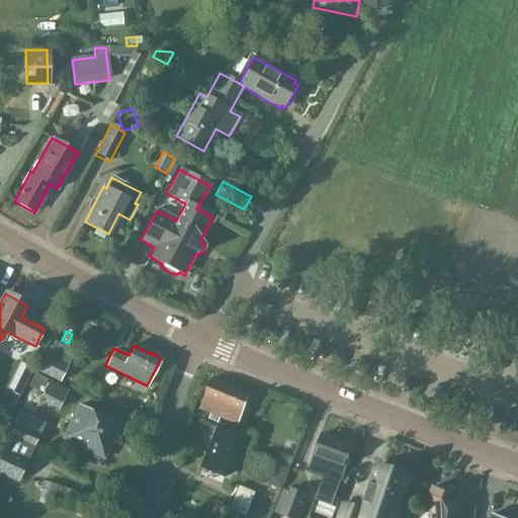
[(36,371),(59,381),(71,357),(49,346),(36,371)]
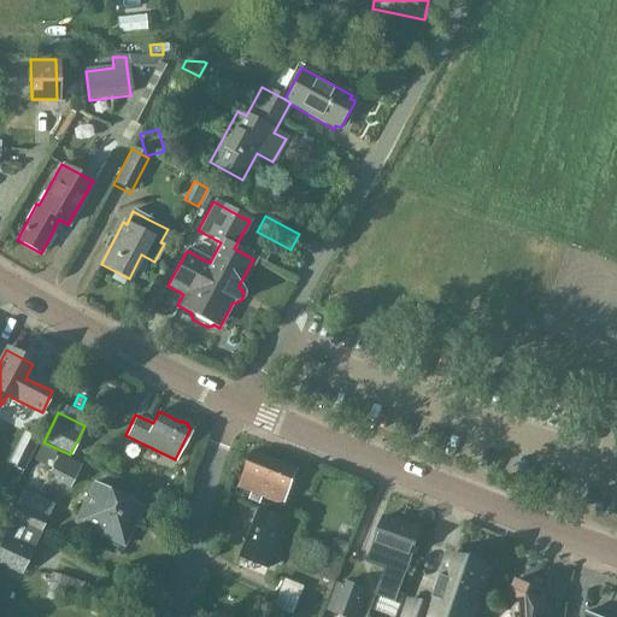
[(23,433),(7,465),(23,472),(39,440),(23,433)]
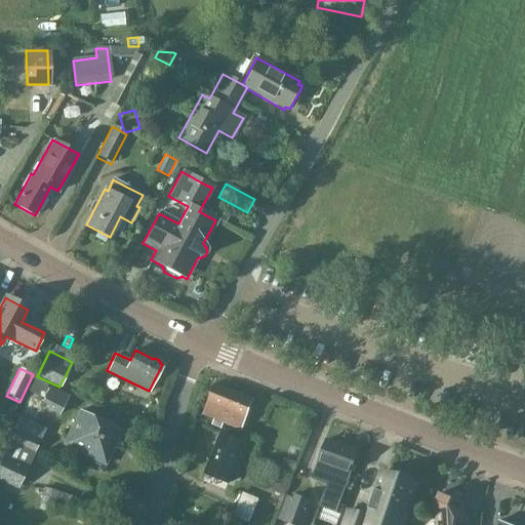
[(35,379),(28,393),(41,399),(40,402),(47,406),(45,409),(57,415),(68,395),(48,386),(46,390),(45,389),(46,386),(35,379)]
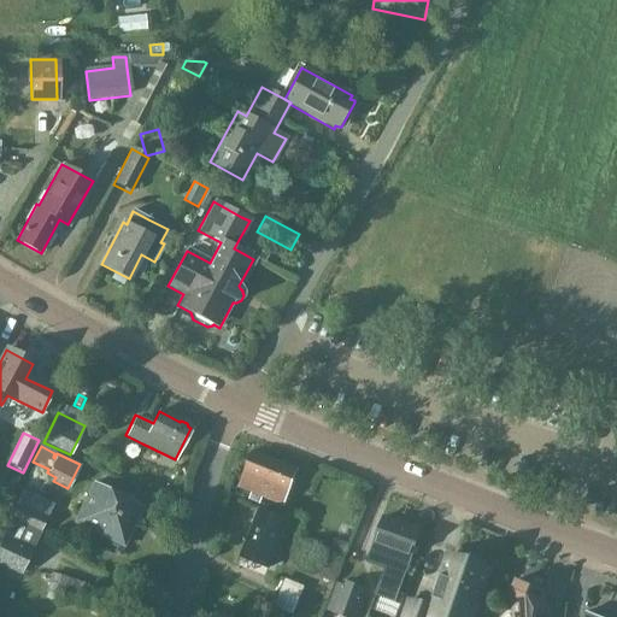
[(236,487),(283,505),(298,470),(251,451),(236,487)]
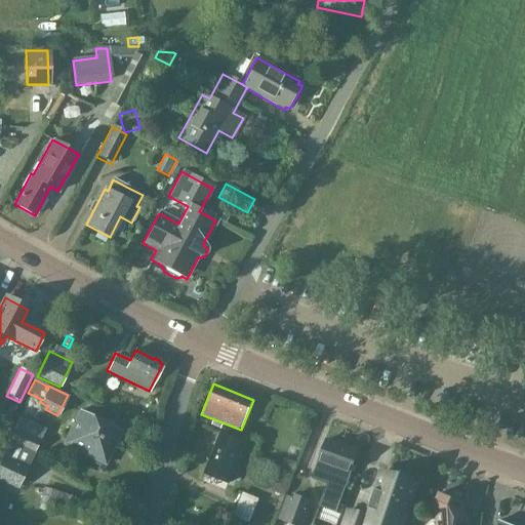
[(91,390),(88,398),(102,404),(105,395),(91,390)]
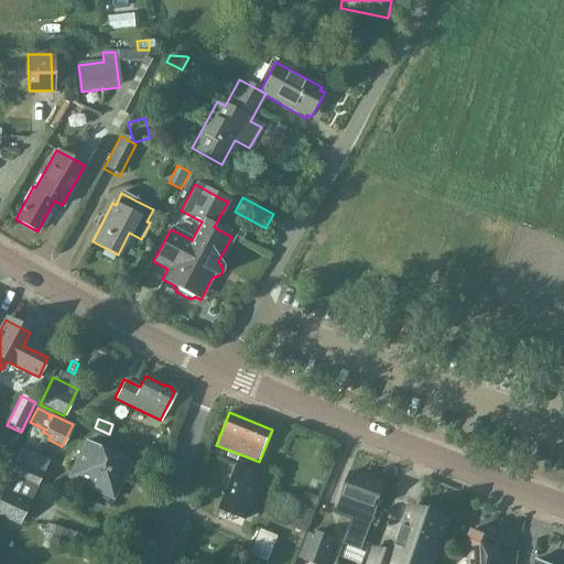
[(68,478),(69,479),(112,499),(130,463),(86,442),(68,478)]
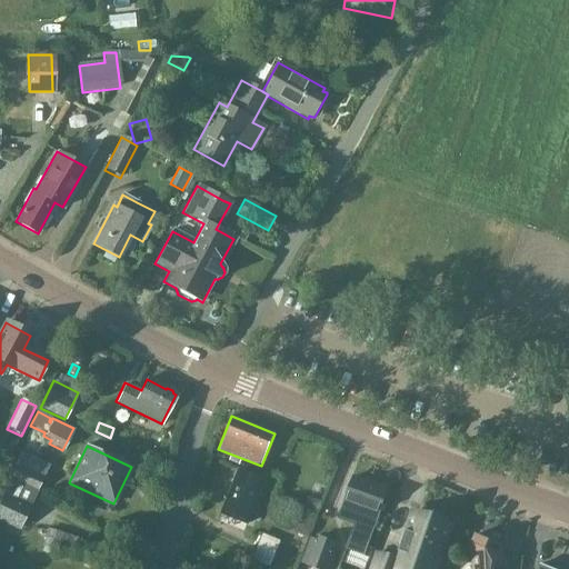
[(0,521),(18,530),(29,508),(37,490),(36,490),(40,480),(47,466),(38,461),(35,460),(19,452),(13,466),(8,478),(6,477),(0,489),(0,493),(1,495),(0,496),(0,521)]
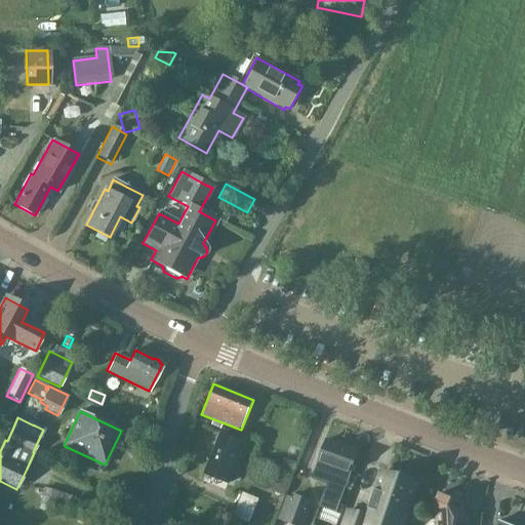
[(204,473),(229,483),(244,443),(219,434),(204,473)]
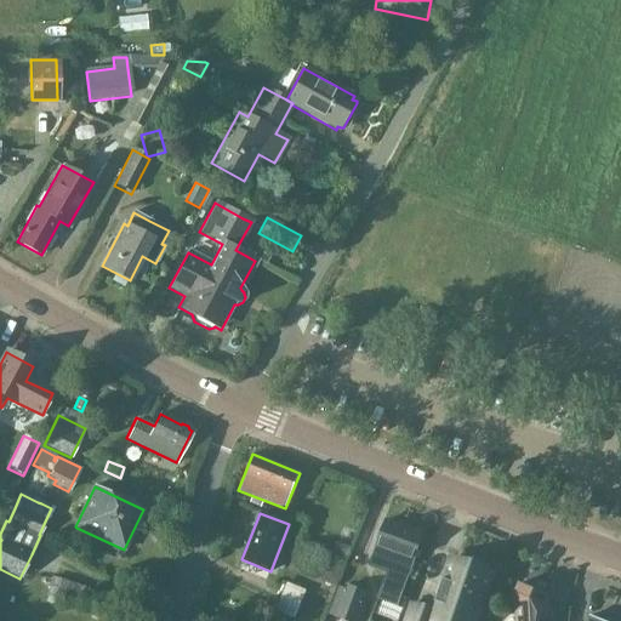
[(385,520),(372,554),(391,560),(386,571),(385,575),(375,599),(394,607),(408,571),(421,535),(385,520)]
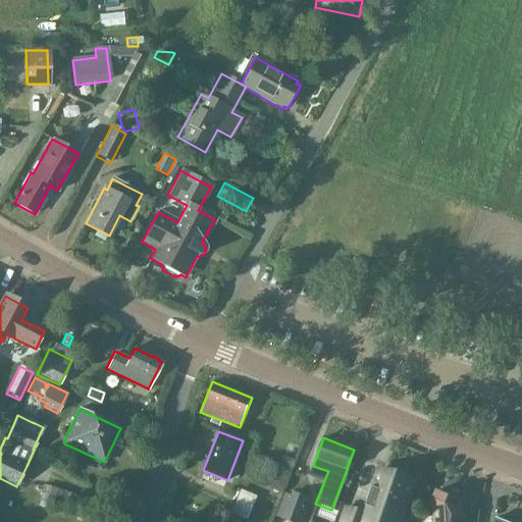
[(59,449),(53,461),(60,464),(66,453),(59,449)]
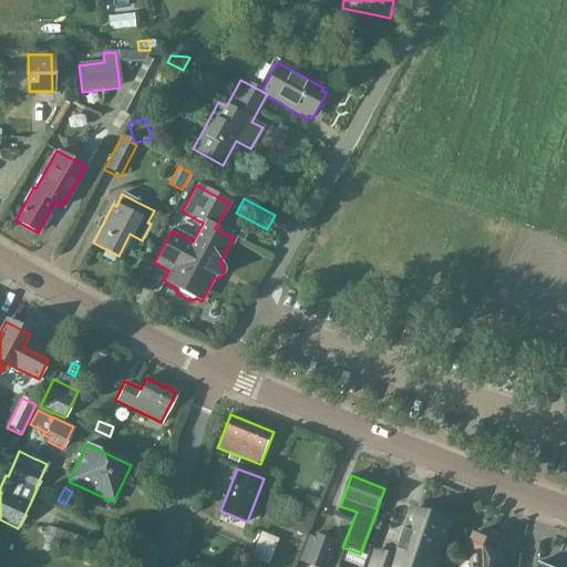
[(307,495),(301,508),(312,513),(318,500),(307,495)]
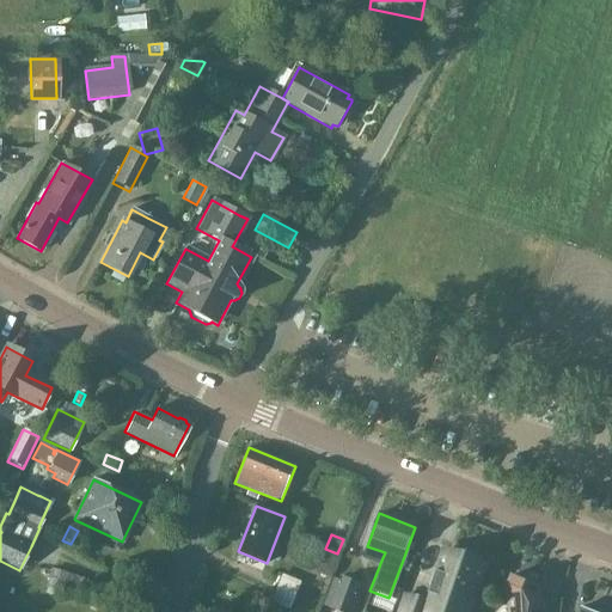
[(469,611),(484,567),(483,565),(479,564),(481,562),(450,551),(448,555),(444,552),(438,571),(435,571),(428,593),(429,594),(427,601),(426,604),(404,597),(399,611),(469,611)]
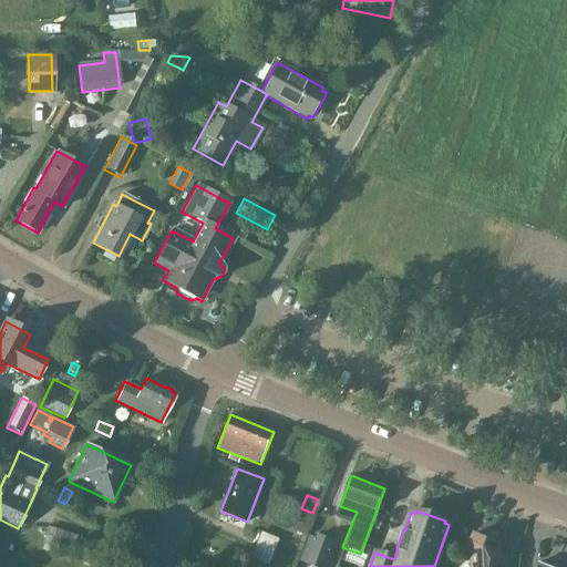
[(307,536),(313,517),(299,512),(291,531),(307,536)]
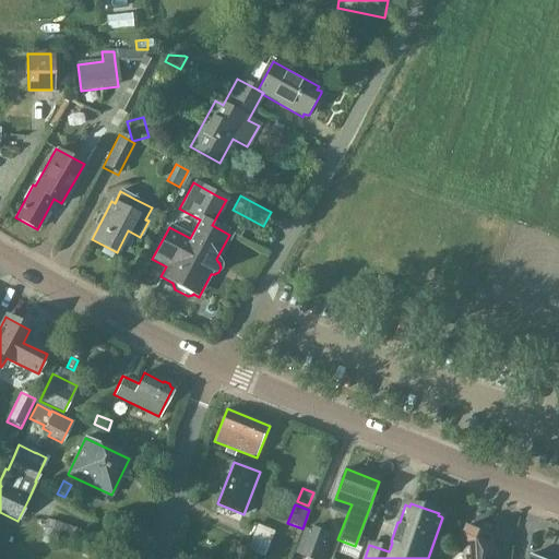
[(242,548),(264,557),(275,533),(253,523),(242,548)]
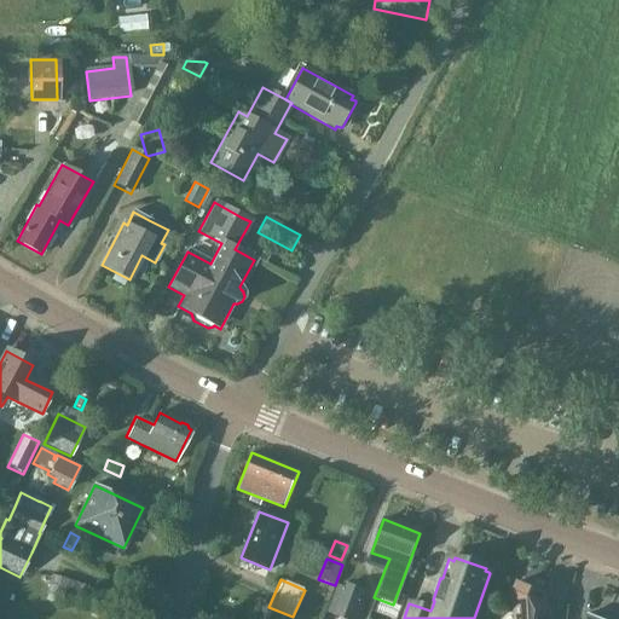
[(345,618),(356,618),(365,591),(346,584),(345,588),(337,585),(327,612),(331,614),(335,615),(345,618)]
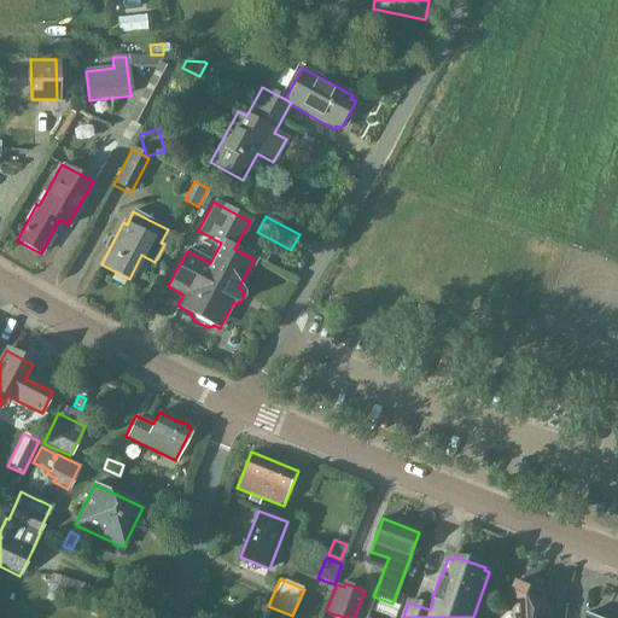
[(513,617),(547,617),(549,607),(548,606),(547,608),(540,605),(544,594),(529,588),(526,587),(523,587),(520,588),(518,592),(512,592),(513,617)]
